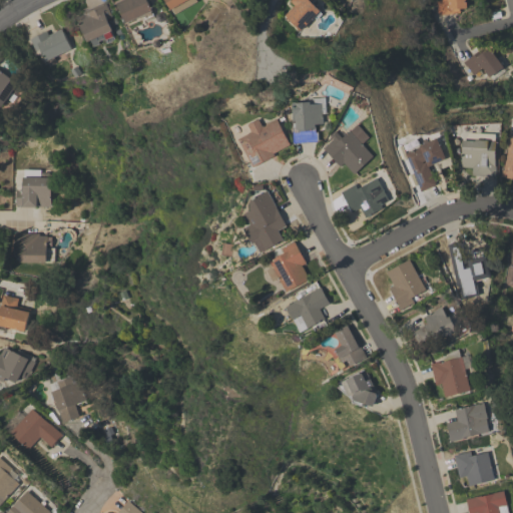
[(146,0),(151,10),(150,11),(152,15),(145,18),(143,14),(126,22),(116,2),(120,0),(146,0)]
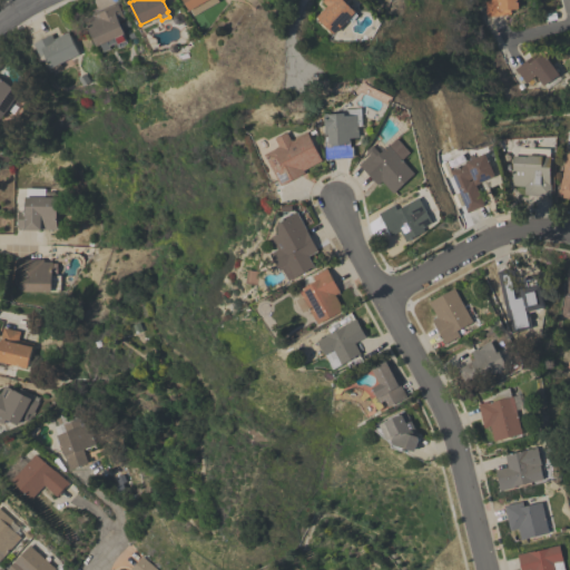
[(217,0),(218,1),(194,16),(190,10),(189,10),(183,0),(217,0)]
